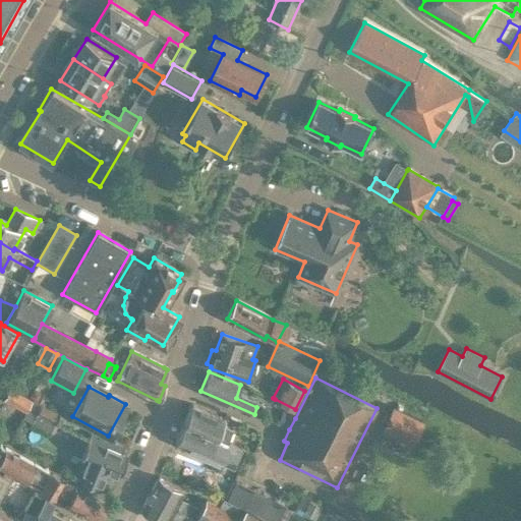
[(11,389),(5,401),(26,412),(33,401),(11,389)]
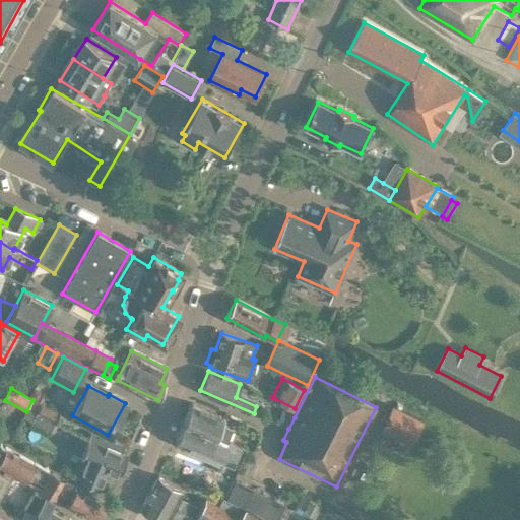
[(41,393),(34,389),(33,388),(28,397),(37,401),(41,393)]
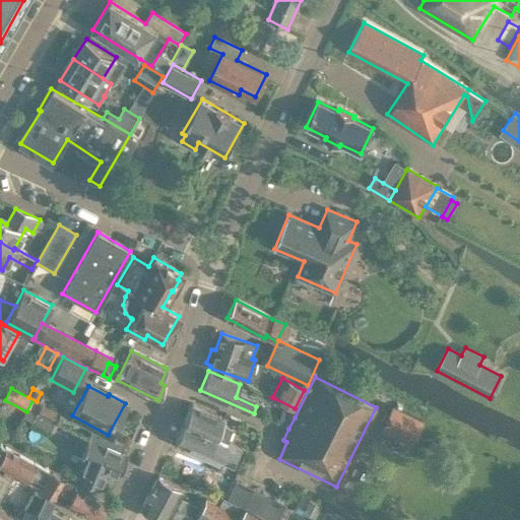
[(41,404),(33,400),(26,411),(22,418),(30,423),(48,432),(58,413),(41,404)]
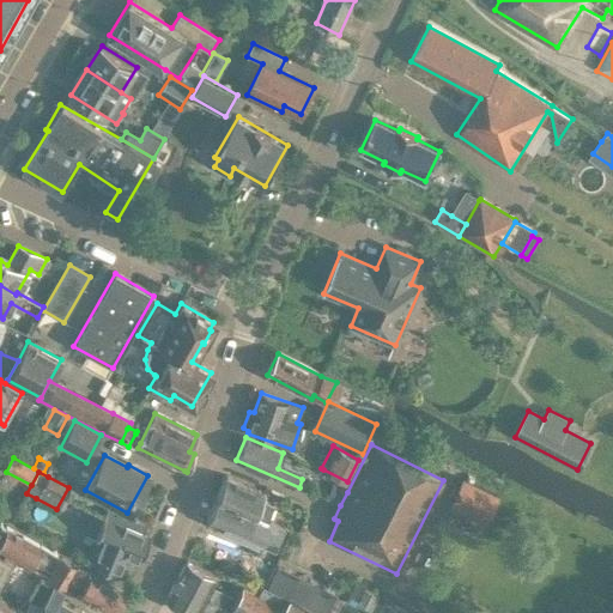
[(225,475),(216,499),(267,521),(273,505),(261,501),(265,493),(225,475)]
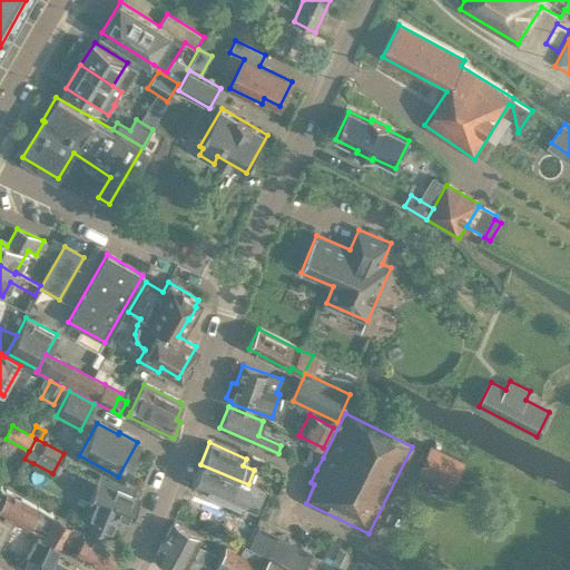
[(462,461),(430,445),(418,470),(450,485),(462,461)]
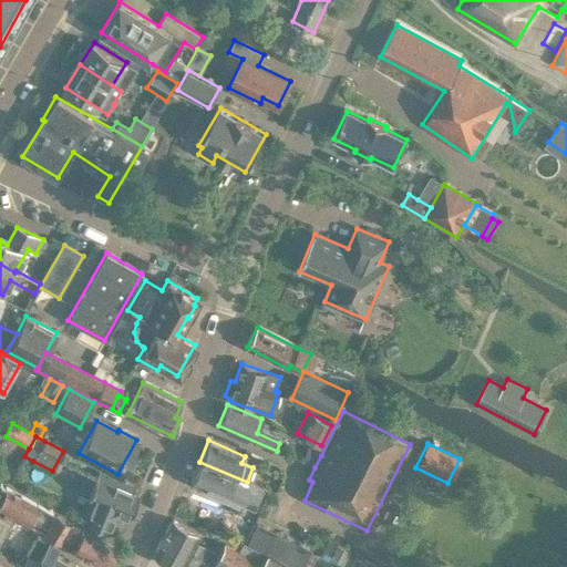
[(315,467),(321,455),(308,449),(302,462),(315,467)]
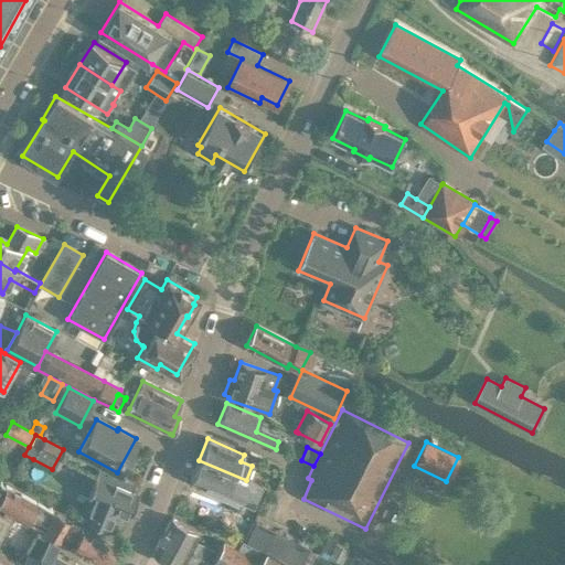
[(228,489),(251,498),(256,483),(246,480),(199,460),(190,479),(225,496),(228,489)]
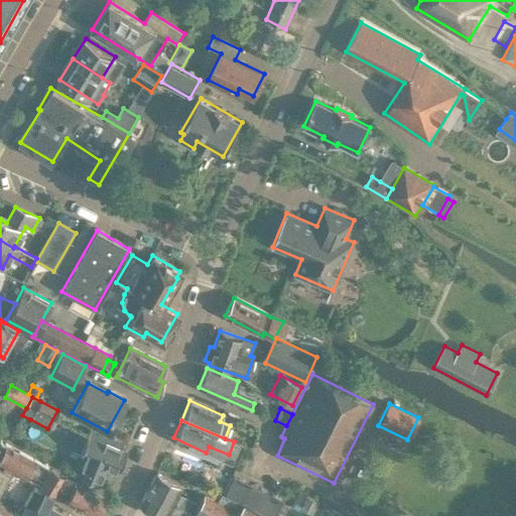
[(79,456),(85,459),(78,475),(98,483),(104,467),(118,472),(126,452),(120,448),(123,442),(91,429),(88,437),(78,432),(71,450),(80,455),(79,456)]
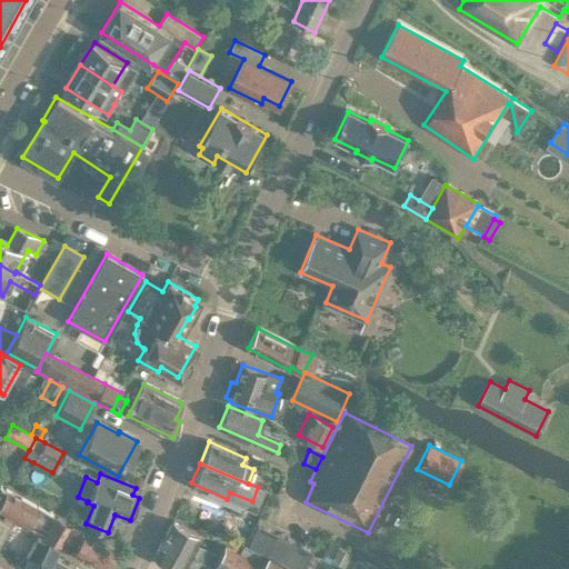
[(0,487),(0,512),(11,519),(26,527),(30,519),(46,528),(52,516),(7,490),(0,487)]
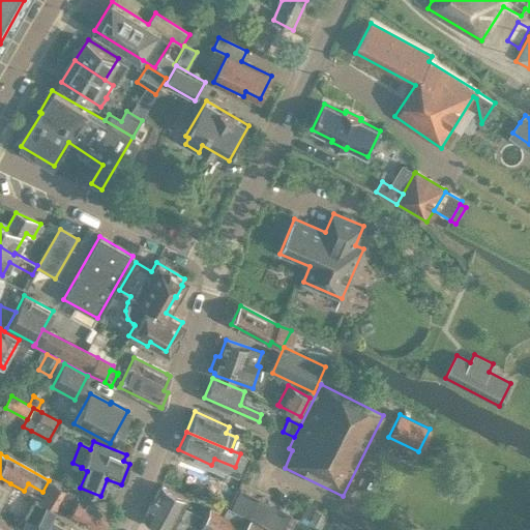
[(0,501),(10,483),(0,477),(0,501)]
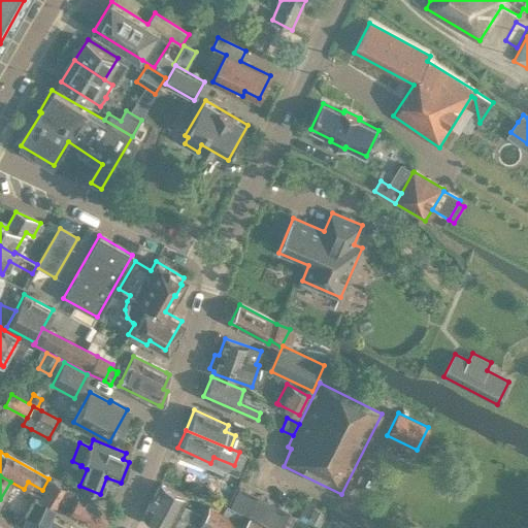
[(160,484),(152,500),(175,513),(198,525),(196,527),(239,527),(241,526),(208,506),(202,517),(180,504),(185,496),(160,484)]
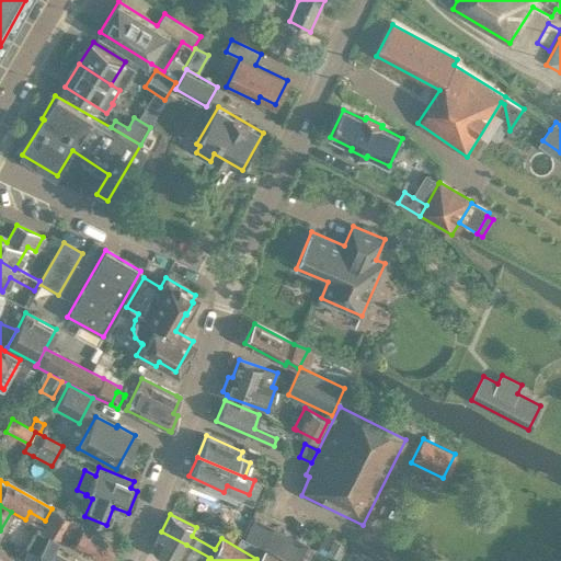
[(254,519),(244,539),(264,548),(273,528),(254,519)]
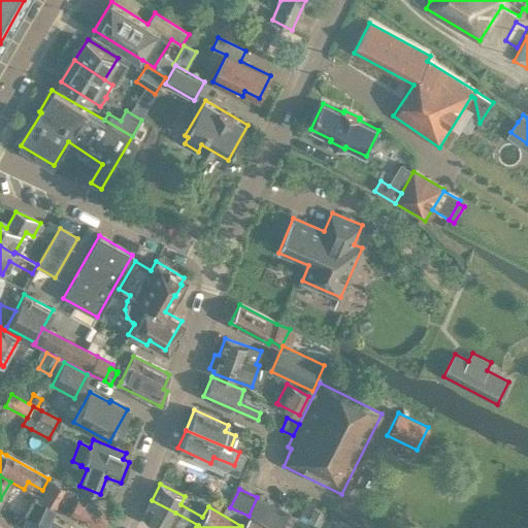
[(77,495),(72,504),(67,514),(94,527),(99,527),(109,513),(77,495)]
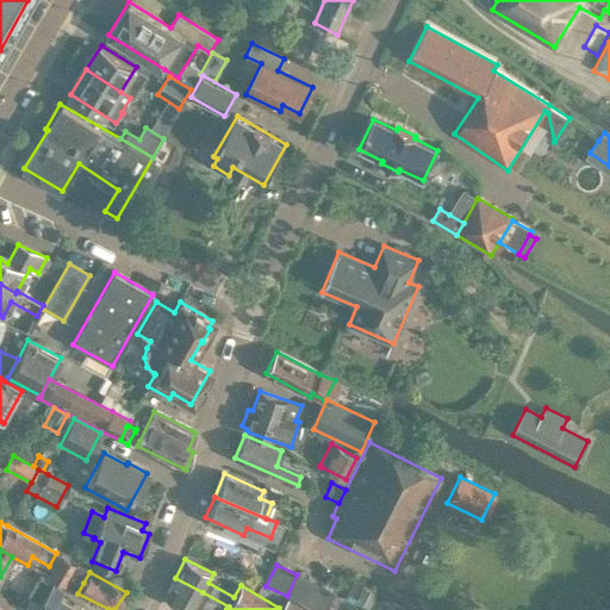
[(27,595),(20,608),(24,609),(80,609),(56,597),(62,587),(39,574),(27,595)]
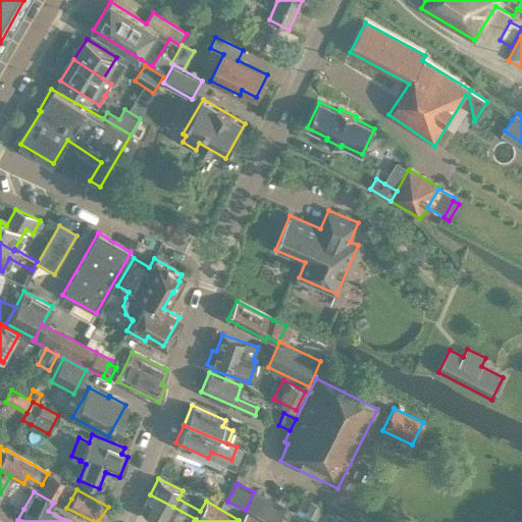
[(254,491),(246,510),(266,520),(276,502),(254,491)]
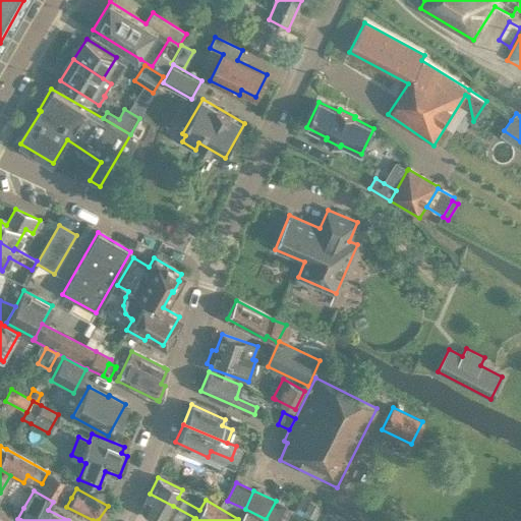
[(193,520),(195,518),(173,506),(150,494),(141,510),(161,520),(166,520),(170,515),(180,520),(193,520)]
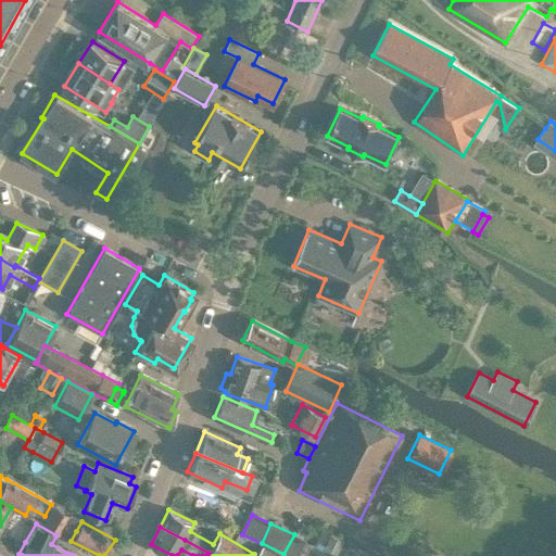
[(320,551),(321,548),(336,555),(340,555),(344,548),(340,546),(342,542),(329,534),(330,532),(323,528),(313,547),(320,551)]
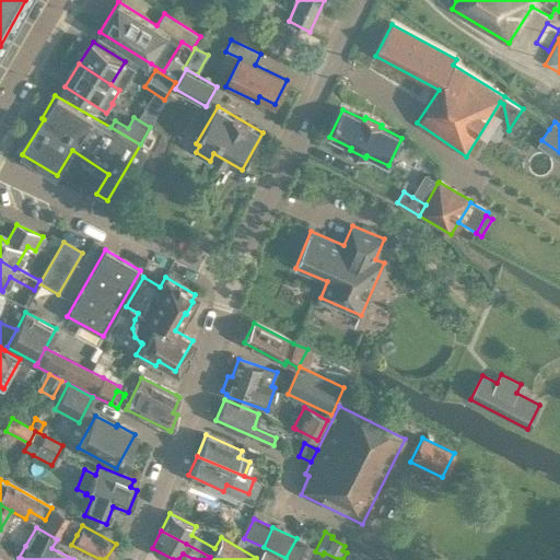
[(296,538),(286,558),(289,559),(299,559),(305,547),(307,544),(296,538)]
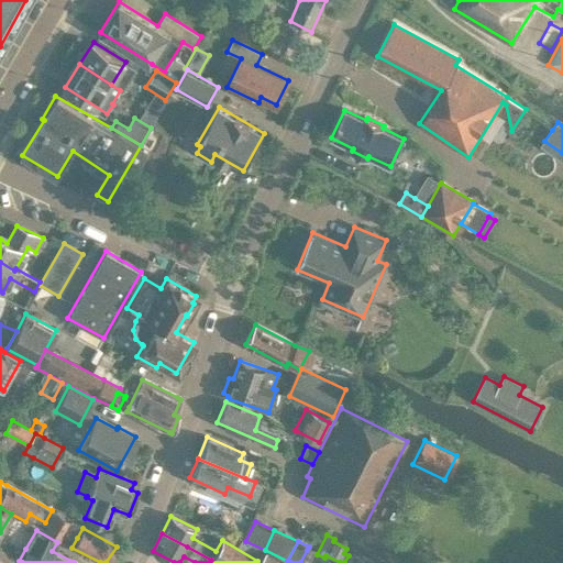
[(0,562),(22,562),(19,561),(0,550),(0,562)]
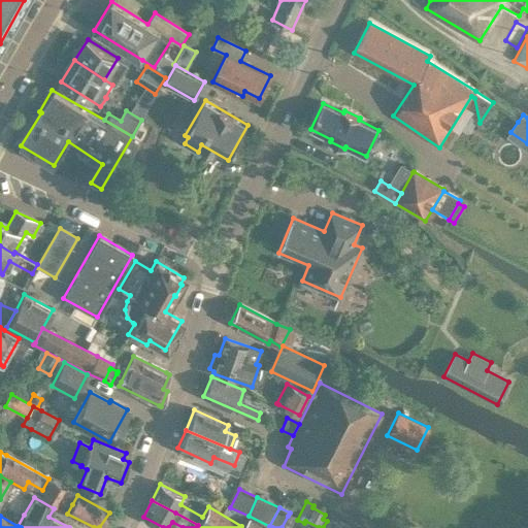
[(288,516),(282,527),(283,527),(289,527),(295,519),(288,516)]
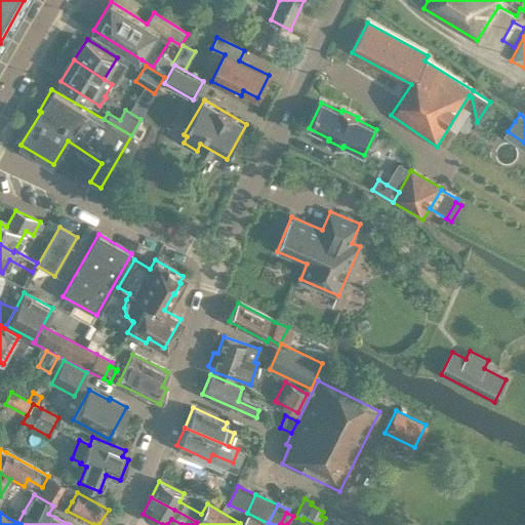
[(241,523),(240,523),(238,524),(267,524),(247,515),(241,523)]
